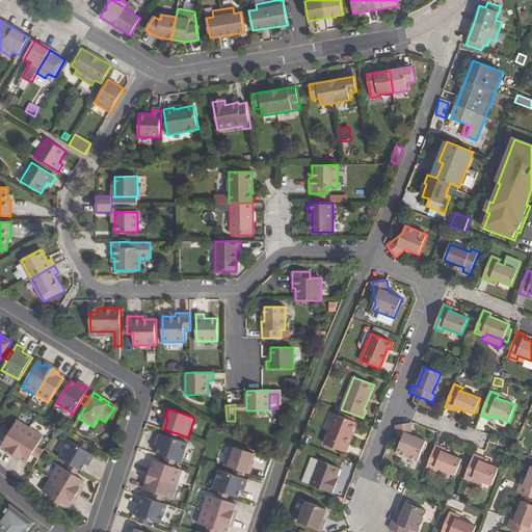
[(356,422),(336,415),(324,444),(346,453),(349,445),(347,444),(356,422)]
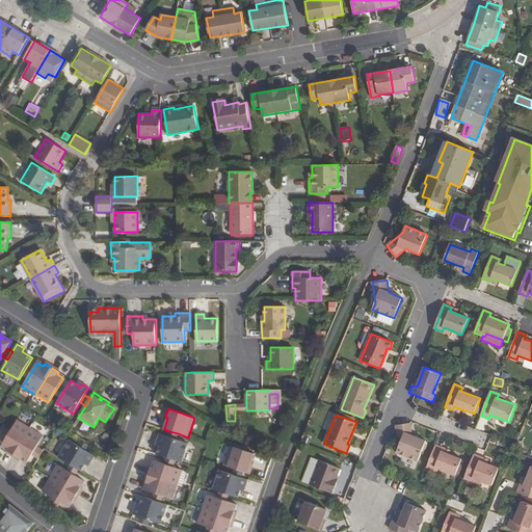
[(15,455),(30,428),(18,421),(11,430),(8,436),(3,445),(8,449),(7,451),(15,455)]
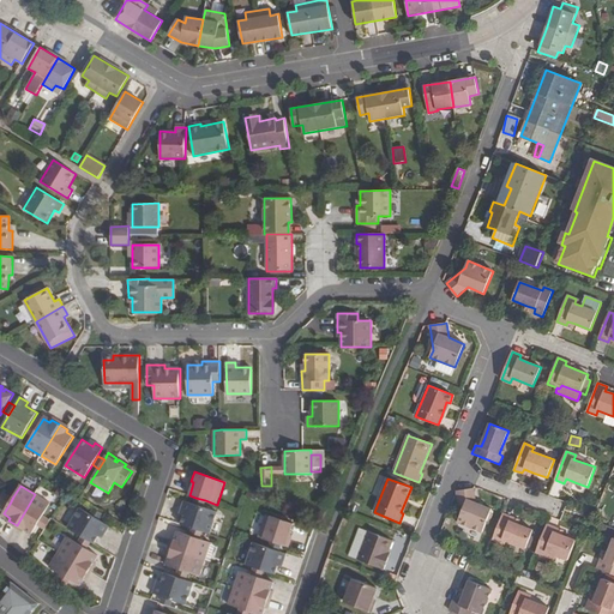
[(458,523),(482,533),(492,510),(476,503),(474,488),(457,491),(461,515),(458,523)]
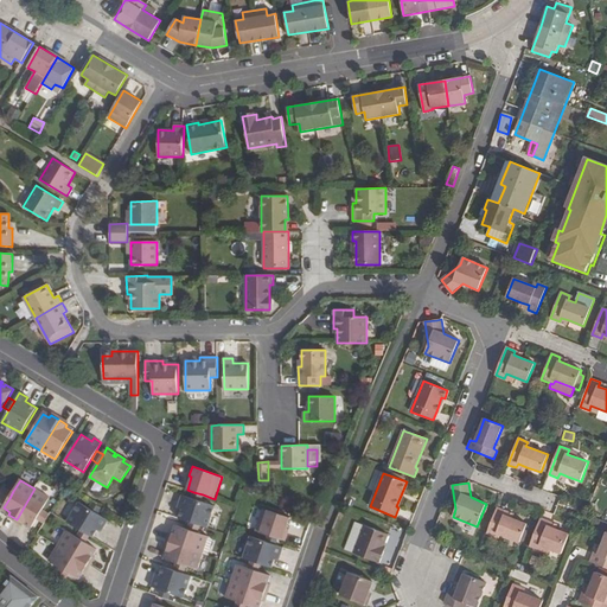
[(0,492),(10,498),(13,491),(5,485),(0,492)]
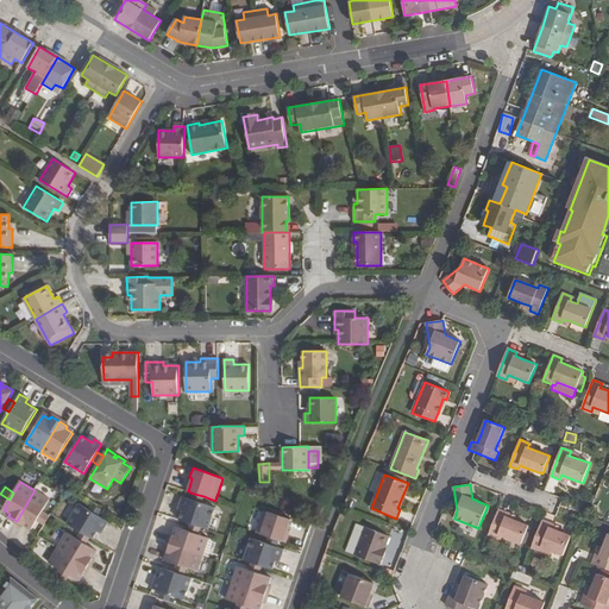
[(50,500),(35,490),(17,521),(24,526),(26,523),(33,527),(38,519),(42,512),(50,500)]
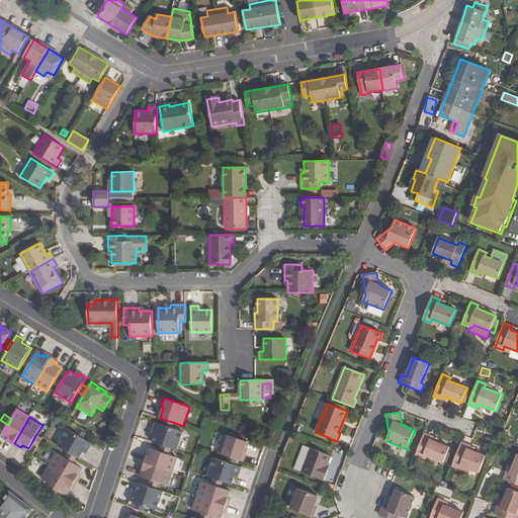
[(163,425),(156,422),(153,431),(156,432),(155,435),(153,442),(162,445),(171,448),(176,450),(183,432),(171,428),(163,425)]
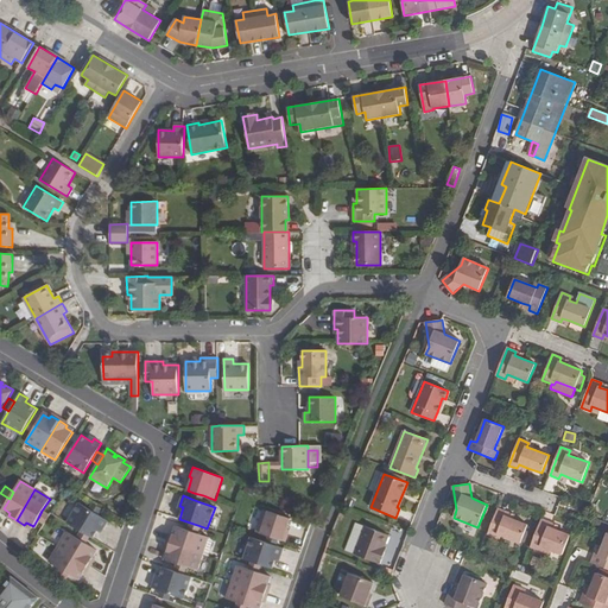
[(68,524),(93,538),(97,531),(100,527),(103,530),(108,521),(97,514),(90,510),(80,504),(78,502),(67,523),(68,524)]
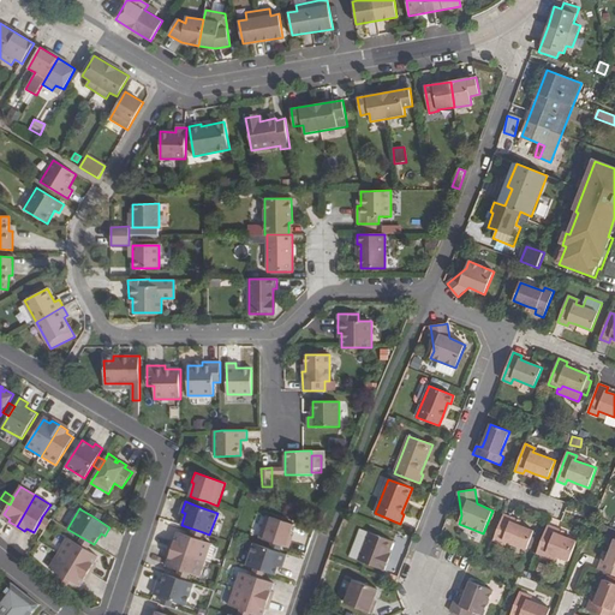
[(95,509),(91,515),(99,520),(102,514),(95,509)]
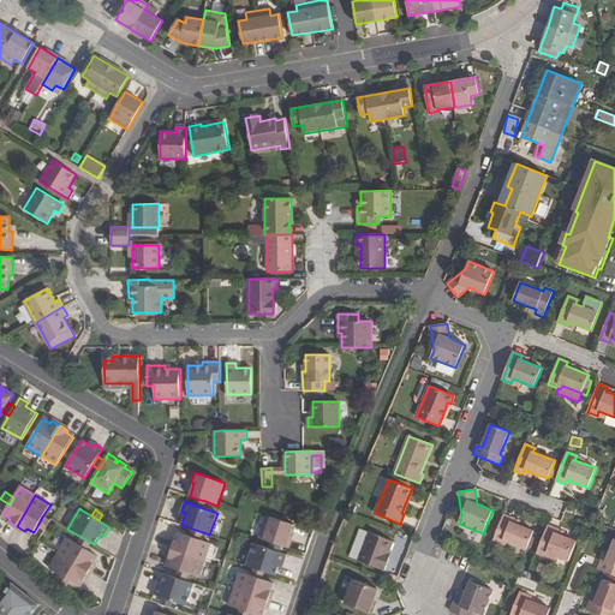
[(503,541),(527,549),(533,531),(520,525),(511,521),(512,518),(503,514),(494,541),(502,544),(503,541)]
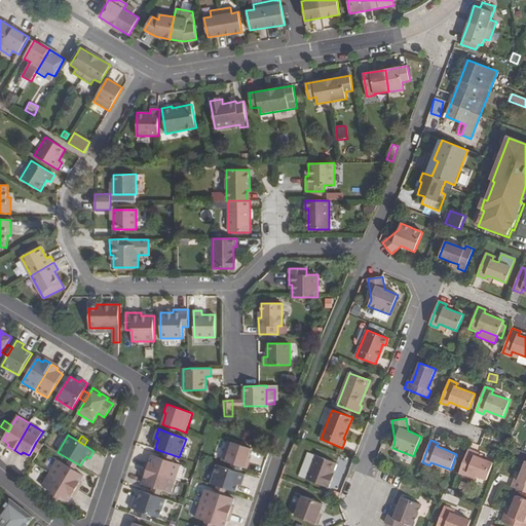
[(245,467),(248,468),(250,461),(248,459),(249,456),(252,449),(228,441),(222,460),(233,464),(240,466),(245,467)]
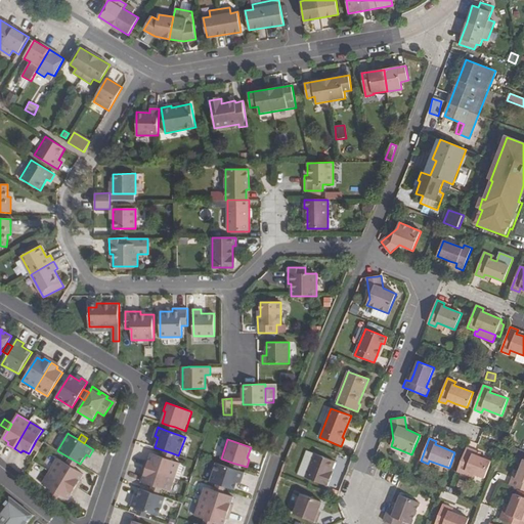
[(42,443),(36,440),(33,446),(38,449),(42,443)]
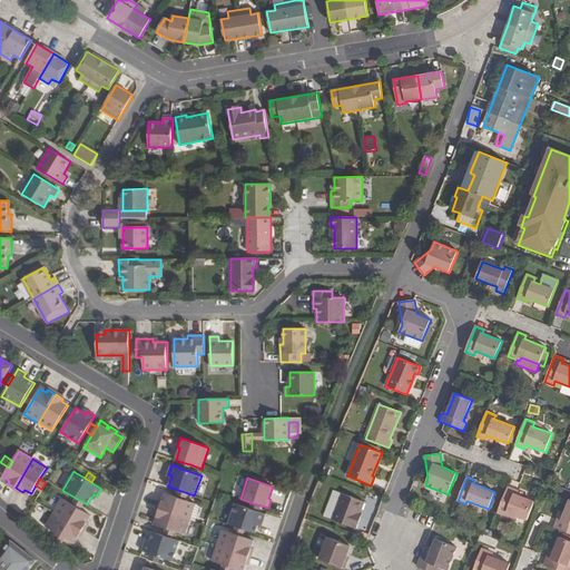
[(508,512),(528,520),(534,502),(523,498),(514,493),(517,490),(508,487),(498,513),(505,517),(508,512)]
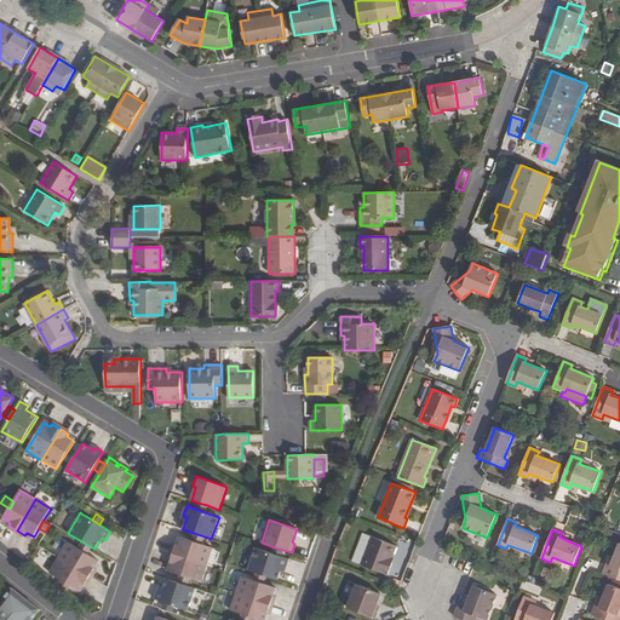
[(194,533),(191,541),(201,545),(205,537),(194,533)]
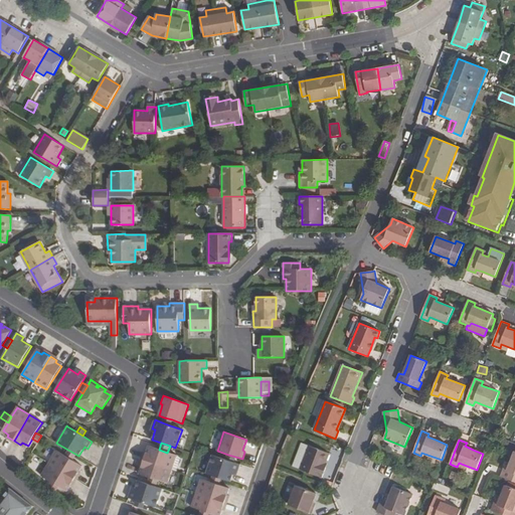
[(326,469),(324,468),(329,454),(309,446),(300,470),(322,478),(326,469)]
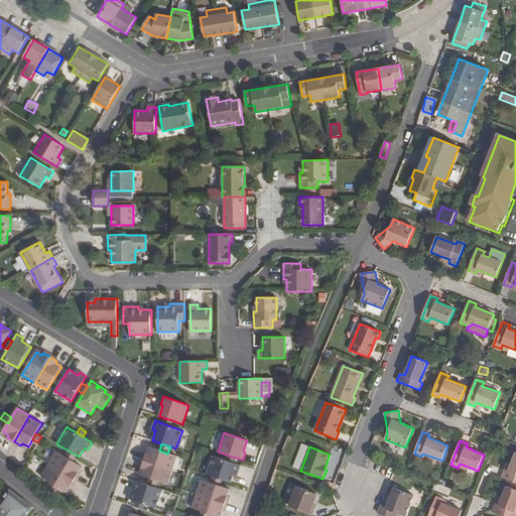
[(144,453),(142,460),(170,470),(174,456),(167,454),(159,450),(148,447),(146,454),(144,453)]
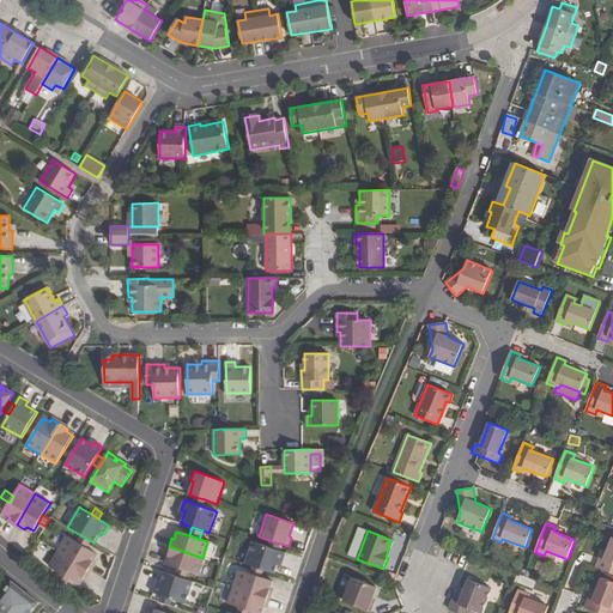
[(67,536),(58,551),(89,570),(93,562),(91,560),(95,553),(67,536)]
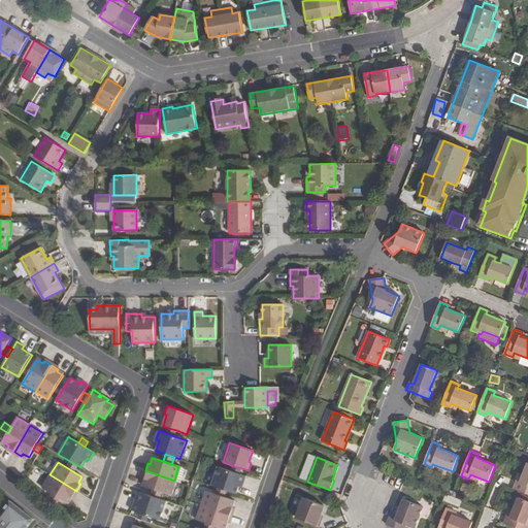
[(517,482),(514,489),(527,494),(527,462),(527,463),(523,475),(520,483),(517,482)]
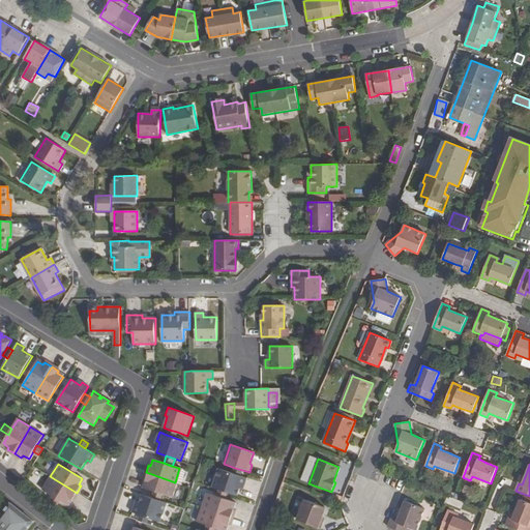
[(242,470),(235,468),(233,473),(240,476),(242,470)]
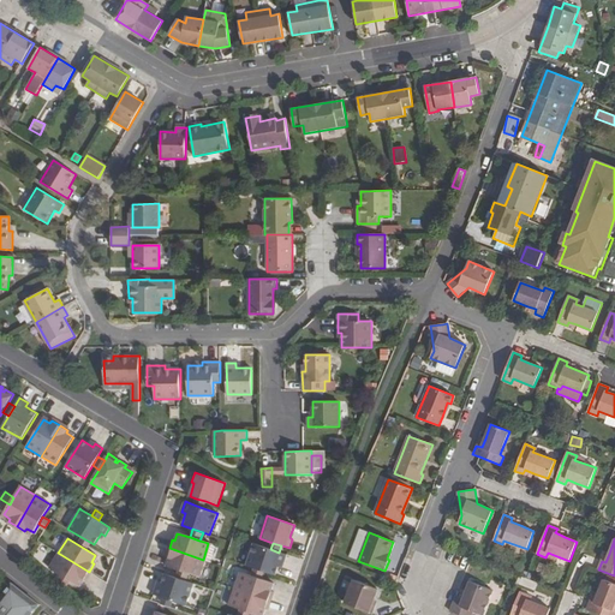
[(255,544),(248,566),(255,568),(264,572),(275,575),(279,567),(280,562),(282,563),(286,555),(270,549),(255,544)]
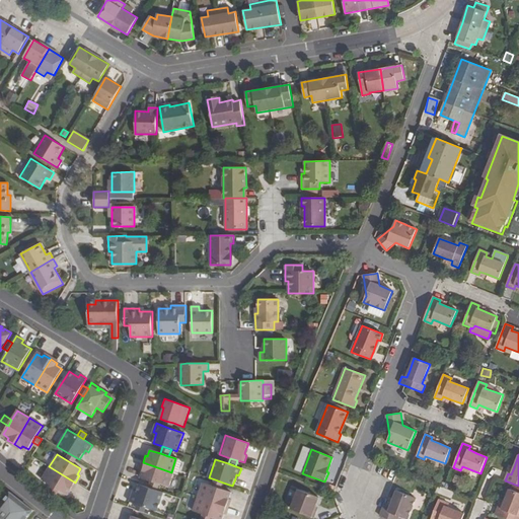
[(171,472),(143,462),(140,470),(142,471),(140,477),(150,480),(159,485),(166,487),(171,472)]
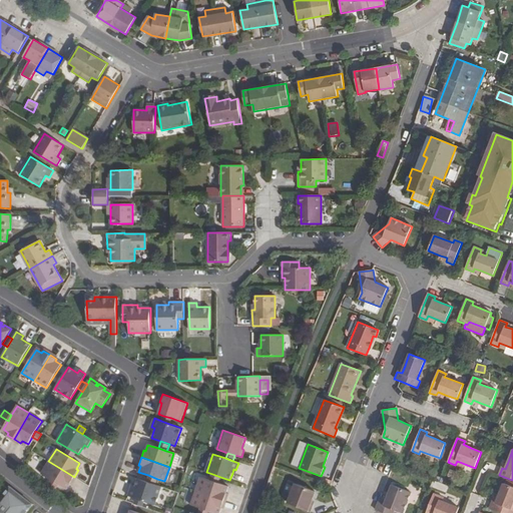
[(74,477),(48,461),(41,474),(50,479),(56,483),(65,488),(68,482),(70,483),(74,477)]
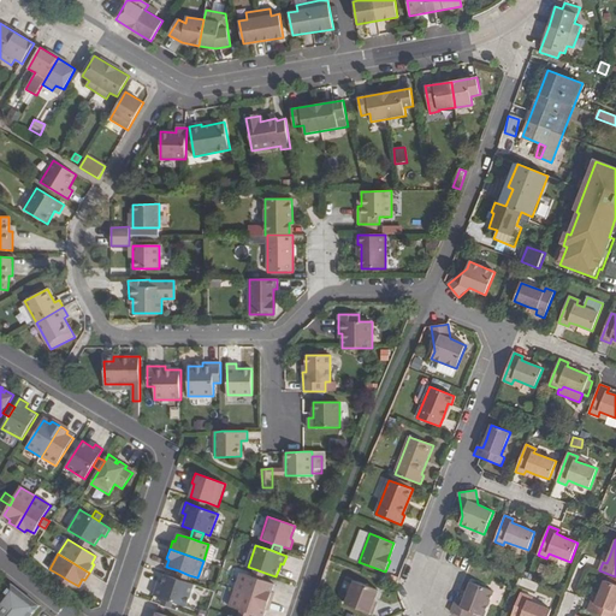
[(178,570),(176,579),(187,582),(189,575),(178,570)]
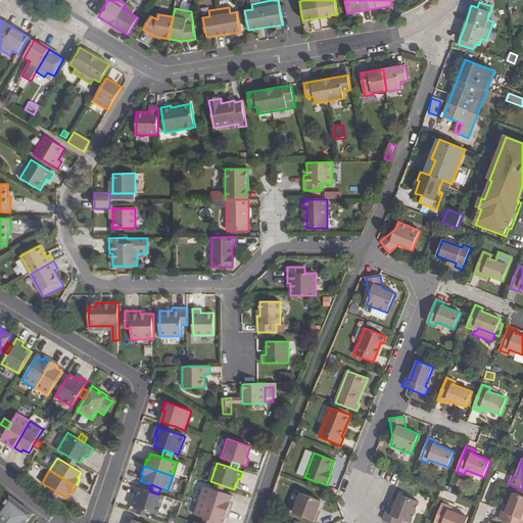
[(206,487),(201,502),(231,511),(233,504),(231,503),(233,496),(206,487)]
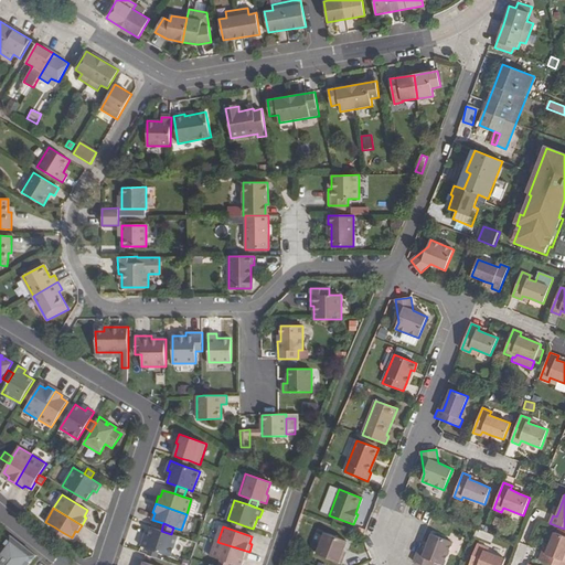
[(62,532),(55,528),(52,533),(59,536),(62,532)]
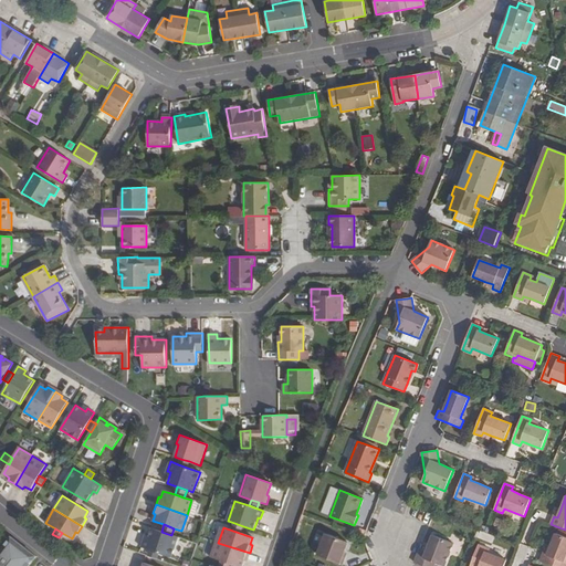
[(161,532),(152,528),(149,536),(147,540),(144,538),(142,547),(150,551),(158,553),(170,557),(178,537),(171,535),(161,532)]
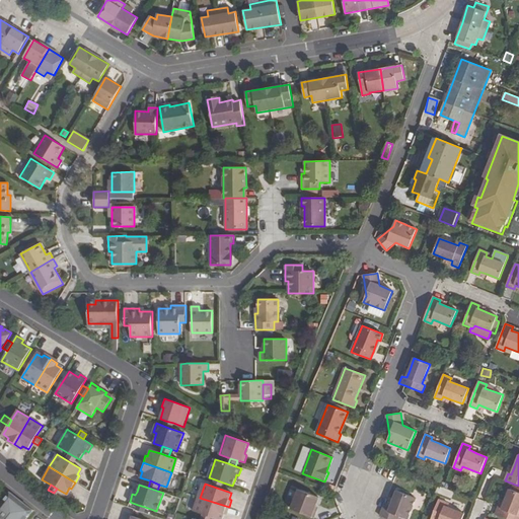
[(320,495),(300,487),(292,507),(314,516),(317,508),(315,507),(320,495)]
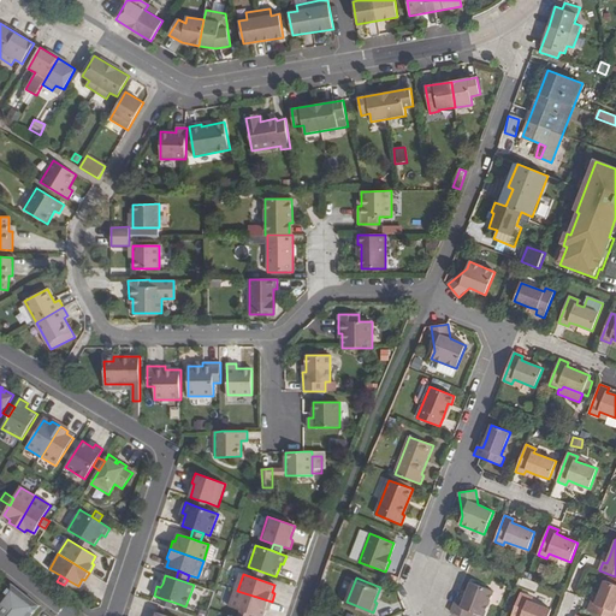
[(591,603),(587,611),(599,615),(615,615),(615,585),(604,581),(599,596),(596,604),(591,603)]
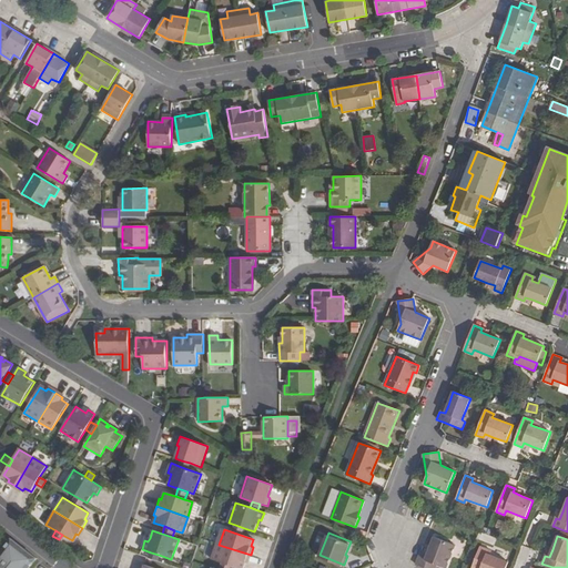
[(0,567),(28,567),(36,558),(13,540),(11,538),(0,551),(0,567)]
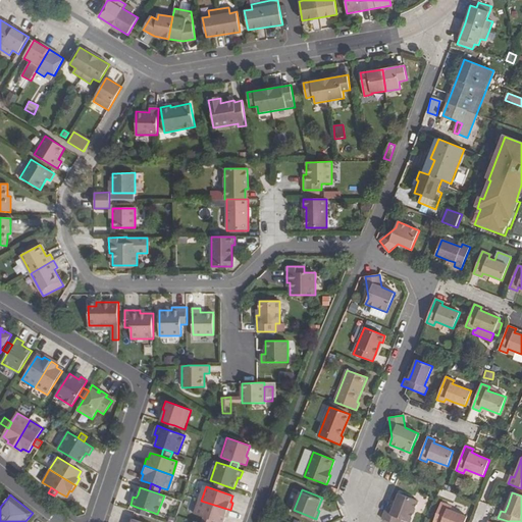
[(387,506),(382,519),(388,521),(400,521),(402,519),(408,521),(410,521),(418,502),(400,494),(394,509),(387,506)]
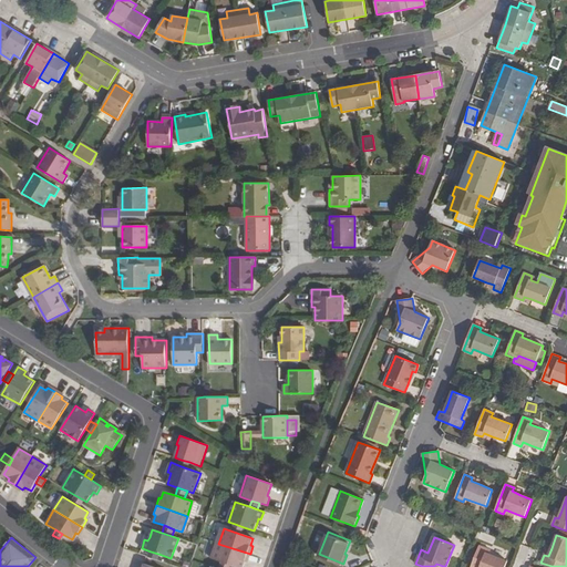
[(250,554),(218,544),(214,559),(222,562),(230,564),(238,566),(243,566),(245,562),(247,563),(250,554)]
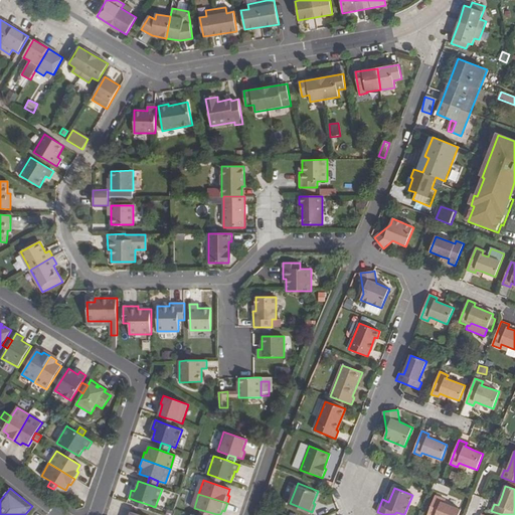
[(436,496),(427,514),(459,514),(461,510),(442,503),(443,499),(436,496)]
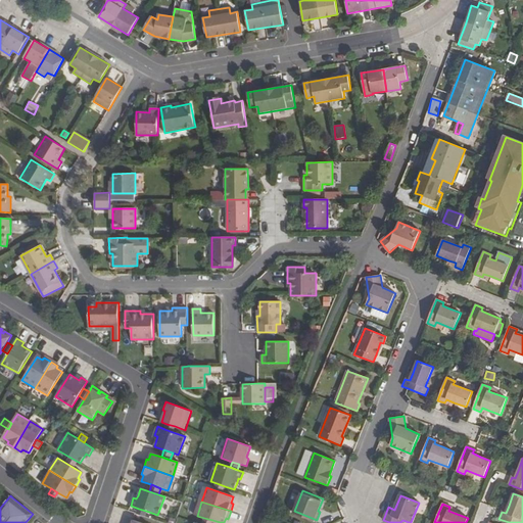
All buildings are outlined.
